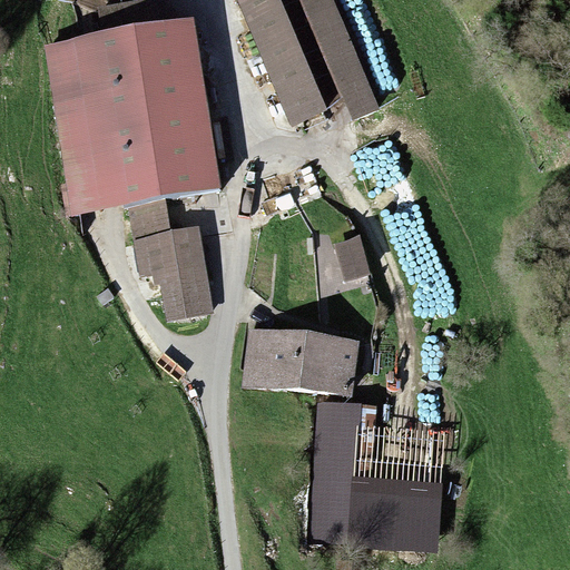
[(328,110),(279,0),(236,0),(292,126),(328,110)]
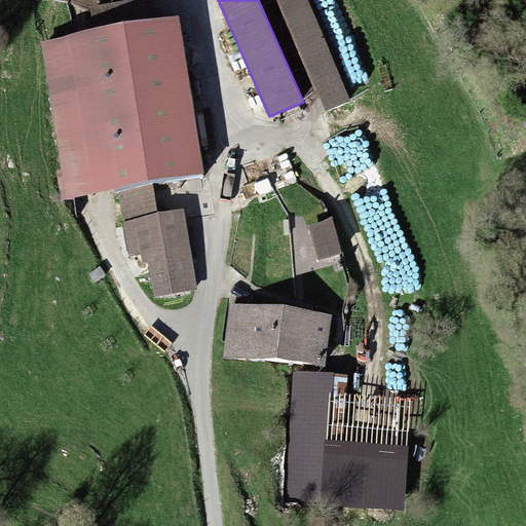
[(307,0),(276,0),(324,112),(350,101),(307,0)]
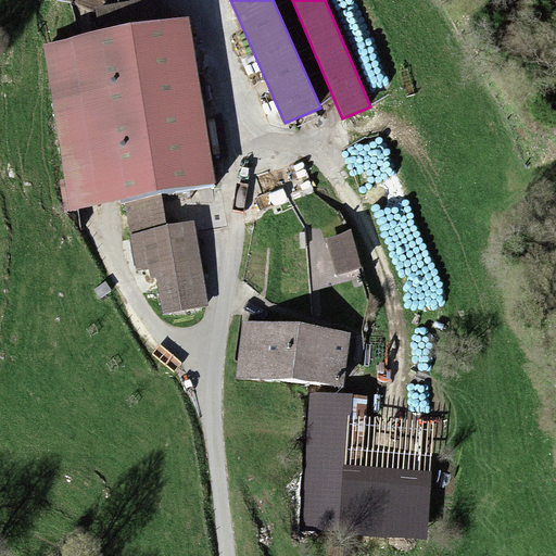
[(187,22),(42,46),(71,209),(125,199),(137,268),(149,266),(151,278),(155,277),(162,314),(210,305),(194,220),(165,225),(161,194),(215,185),(187,22)]
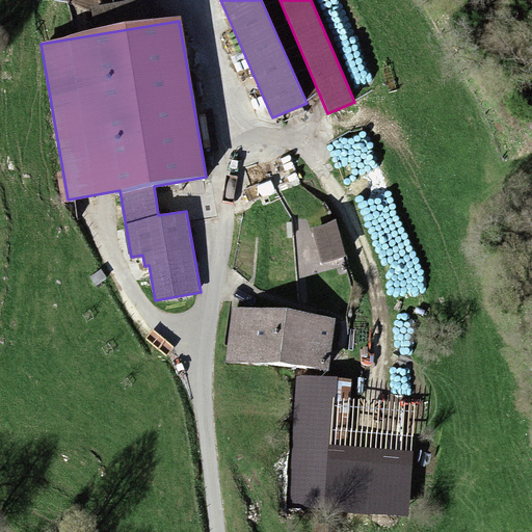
[(336,219),(311,227),(321,263),(346,256),(336,219)]
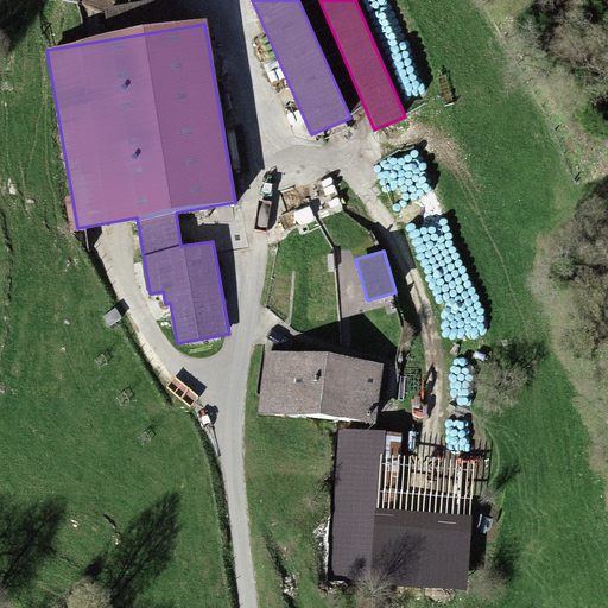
[(384,363),(265,352),(259,412),(377,424),(384,363)]
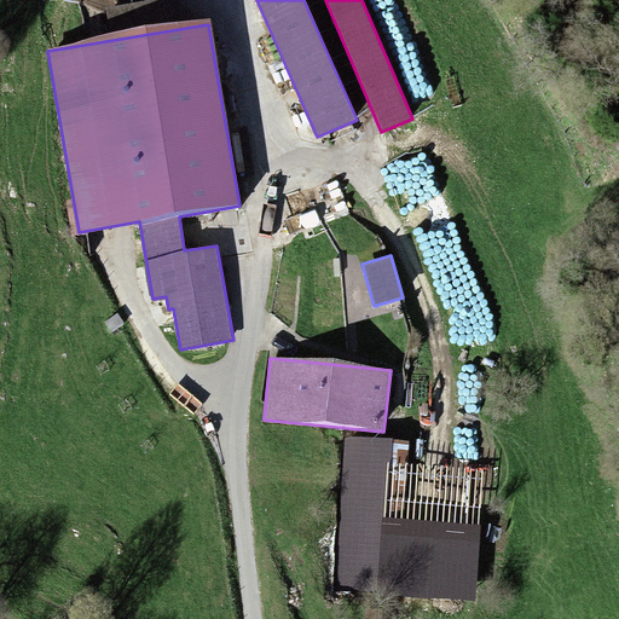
[(409,443),(346,438),(336,593),(475,601),(480,524),(404,519),(409,443)]
